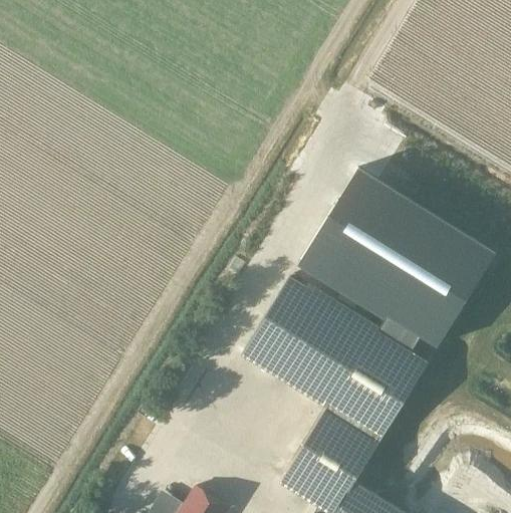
[(497,253),(360,168),(302,260),(391,314),(380,330),(414,350),(424,335),(440,345),(497,253)]
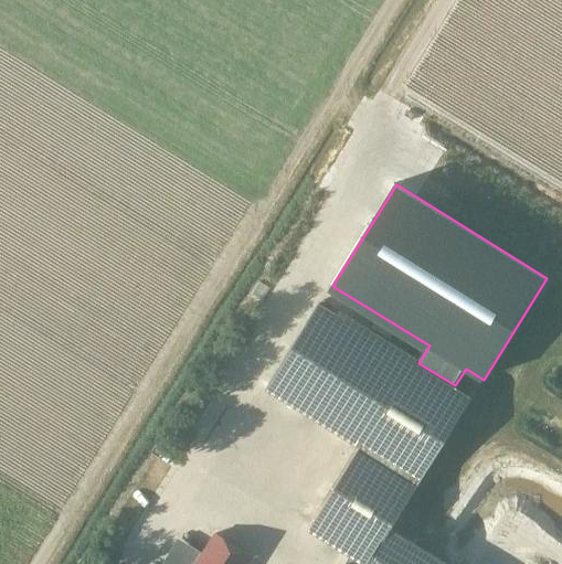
[(316,302),(265,387),(360,445),(309,529),(352,554),(346,563),(449,563),(391,529),(472,395),(455,385),(419,363),(316,302)]
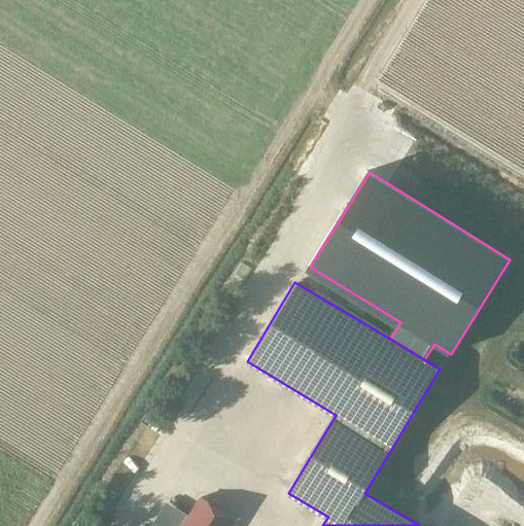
[(468,371),(479,356),(470,350),(460,363),(468,371)]
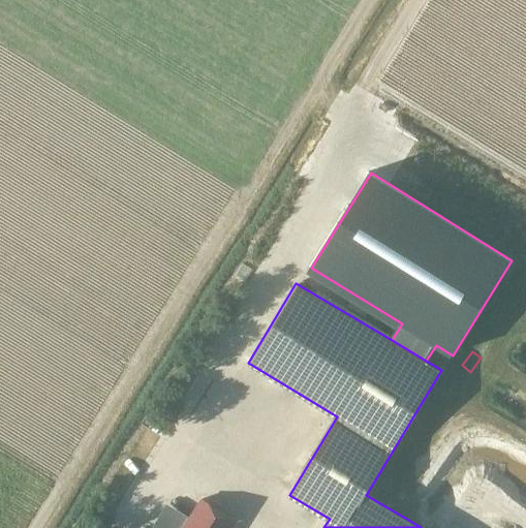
[(174,382),(194,400),(209,384),(188,367),(174,382)]
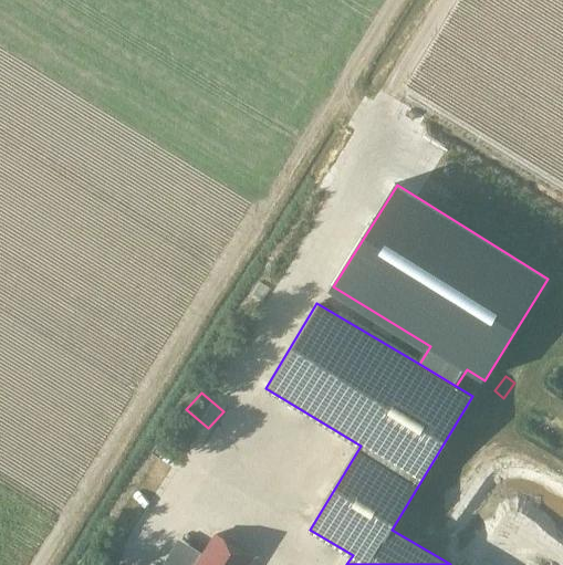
[(222,484),(210,494),(219,505),(231,495),(222,484)]
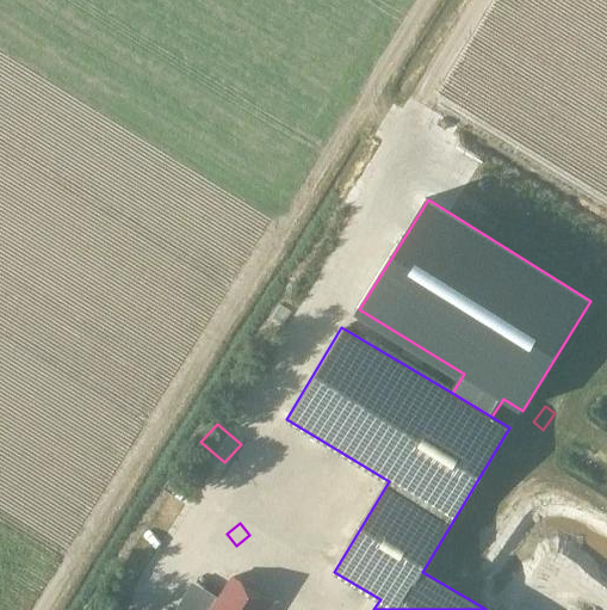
[(235,578),(215,609),(271,609),(276,603),(235,578)]
